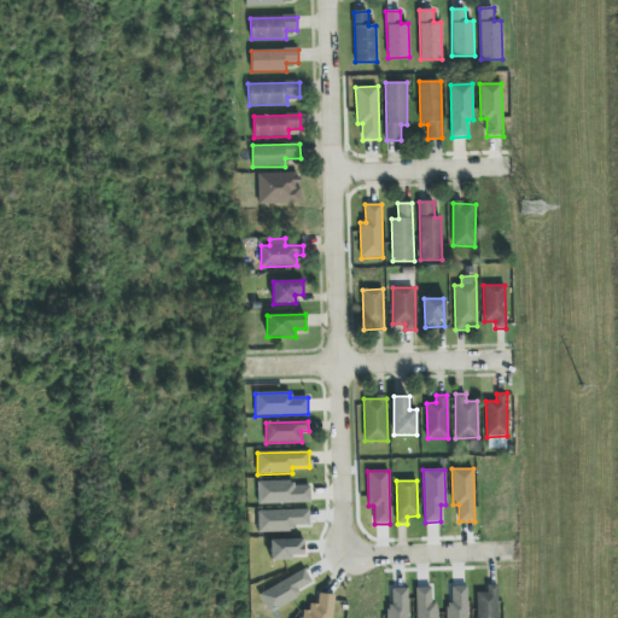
[(258,505),(310,503),(310,487),(292,487),(292,482),(257,483),(258,505)]
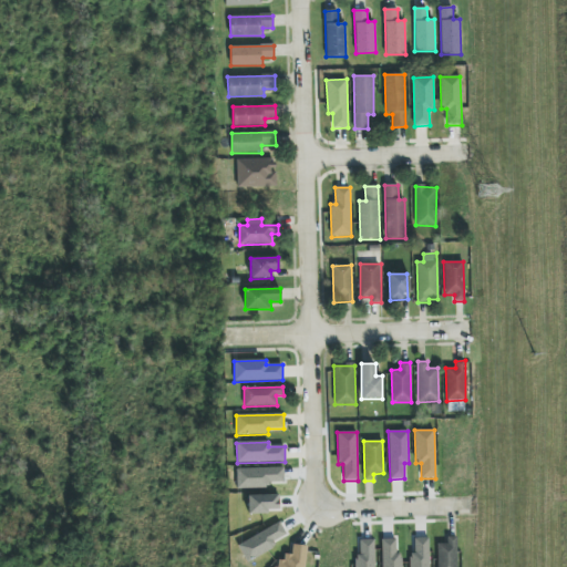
[(236,487),(284,486),(284,468),(236,470),(236,487)]
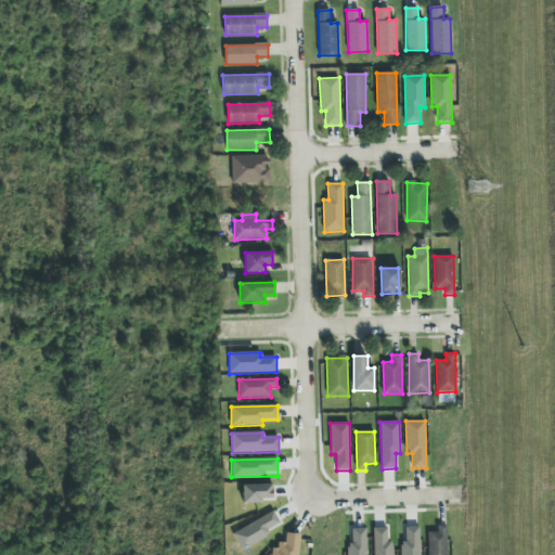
[(272,485),(242,486),(243,502),(272,501),(272,485)]
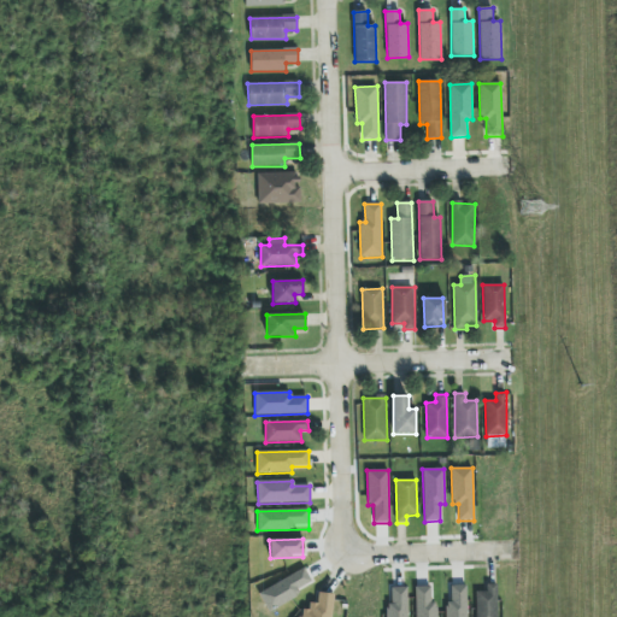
[(313,588),(305,570),(259,592),(266,610),(313,588)]
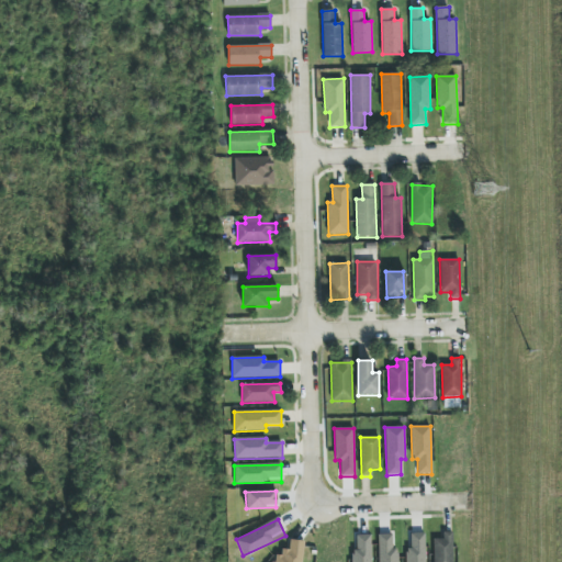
[(452,561),(452,532),(444,532),(444,539),(434,539),(434,561),(452,561)]
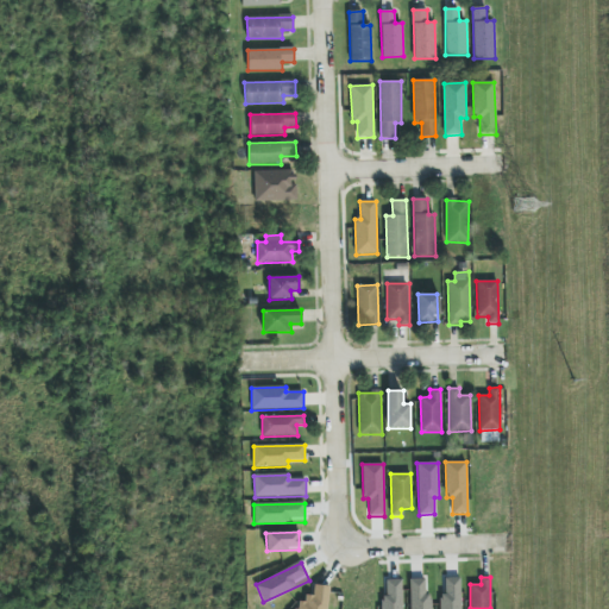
[(460,608),(460,578),(441,578),(441,608),(460,608)]
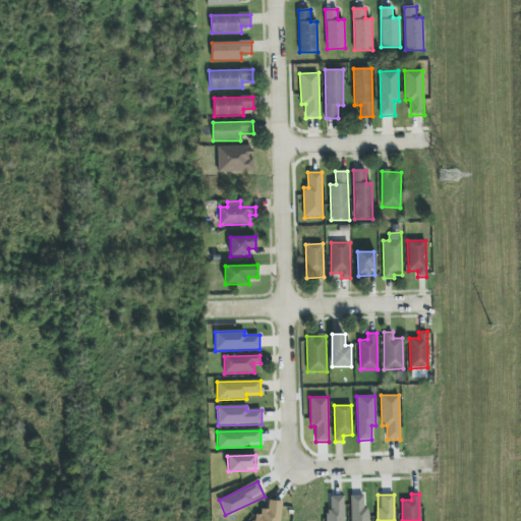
[(344,520),(344,496),(327,497),(327,520),(344,520)]
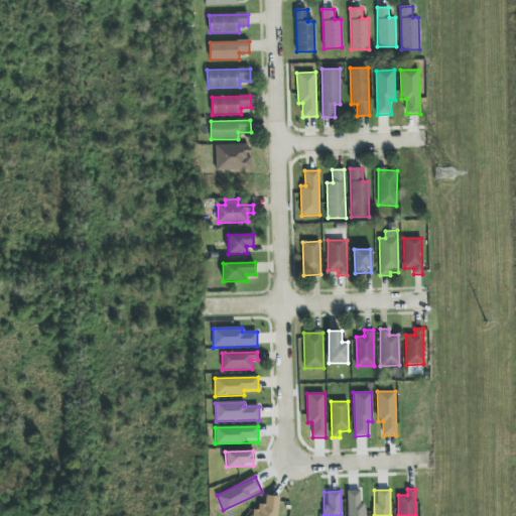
[(365,515),(366,505),(360,505),(360,491),(347,491),(348,515),(365,515)]
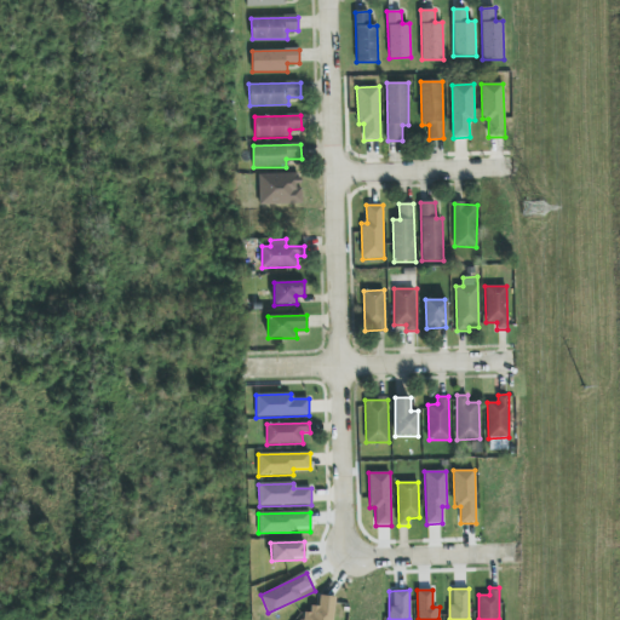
[(333,619),(336,597),(320,596),(319,607),(308,606),(305,619),(333,619)]
